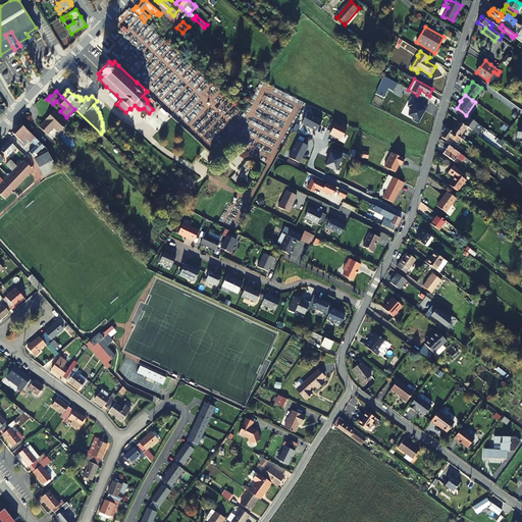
[(428,105),(414,97),(409,106),(413,108),(409,115),(414,118),(414,119),(418,122),(419,120),(420,120),(423,115),(422,115),(425,110),(428,105)]
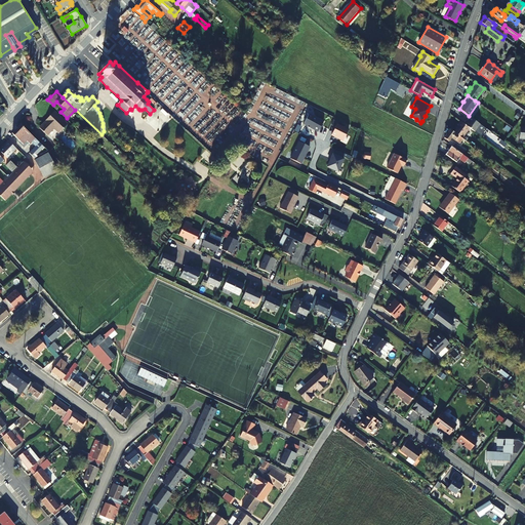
[(68,124),(54,111),(45,120),(46,121),(41,125),(48,132),(53,128),(58,132),(68,124)]
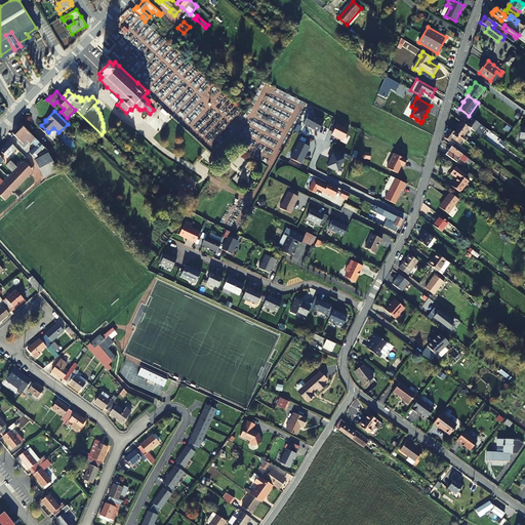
[(310,114),(305,124),(319,131),(324,121),(310,114)]
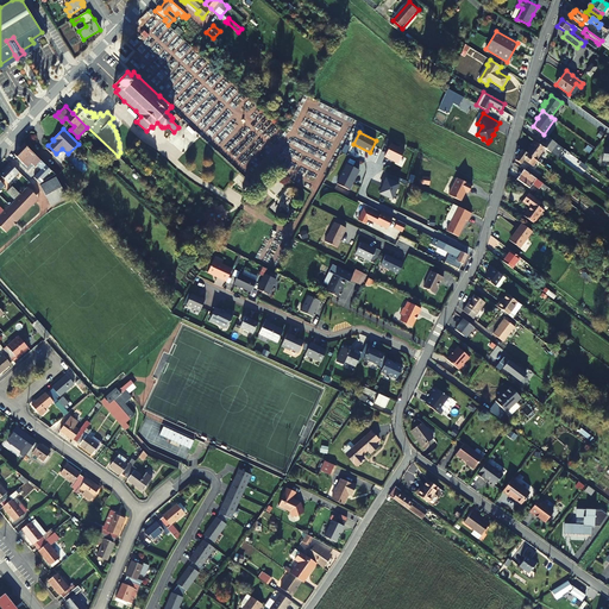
[(541,140),(538,144),(545,150),(551,154),(558,158),(564,150),(557,145),(546,137),(542,142),(541,140)]
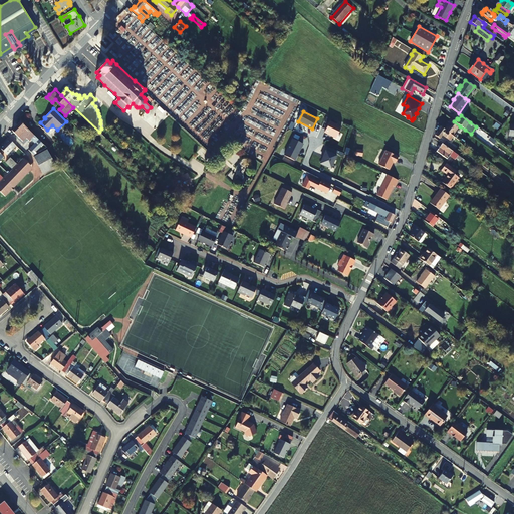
[(446,124),(443,130),(453,136),(460,126),(454,121),(451,119),(447,125),(446,124)]
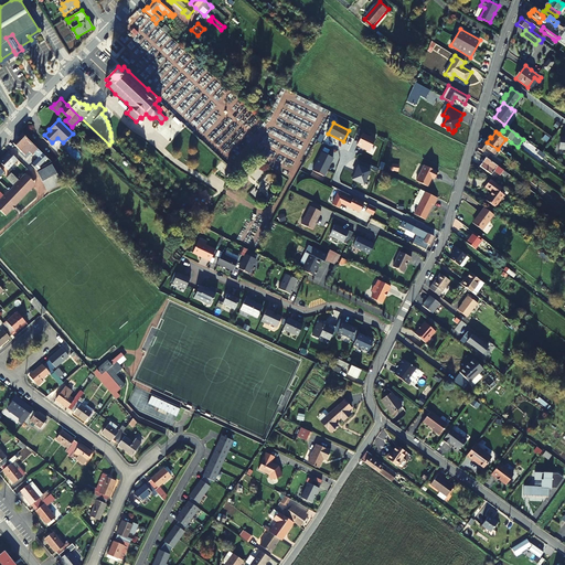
[(38,149),(23,134),(13,144),(25,155),(29,151),(32,155),(38,149)]
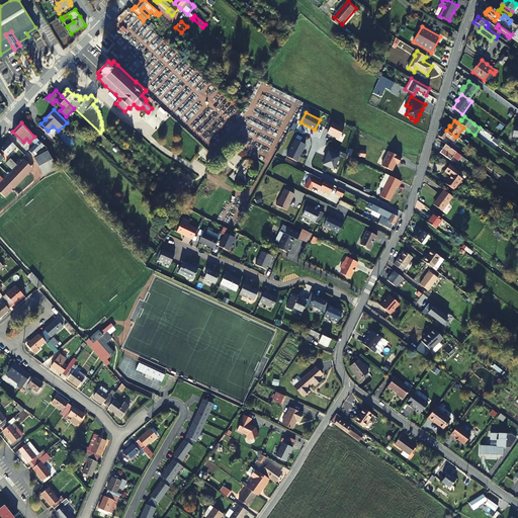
[(345,127),(333,122),(328,133),(332,135),(339,139),(345,127)]
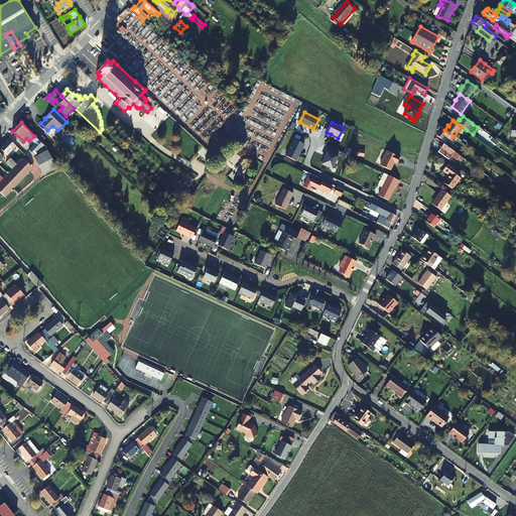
[(444,130),(442,128),(436,136),(441,139),(444,136),(452,141),(455,137),(455,136),(444,130)]
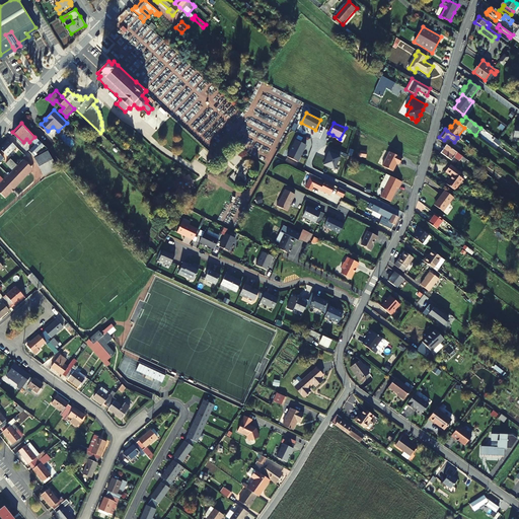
[(44,145),(36,138),(33,142),(36,144),(29,151),(34,157),(38,154),(36,153),(44,145)]
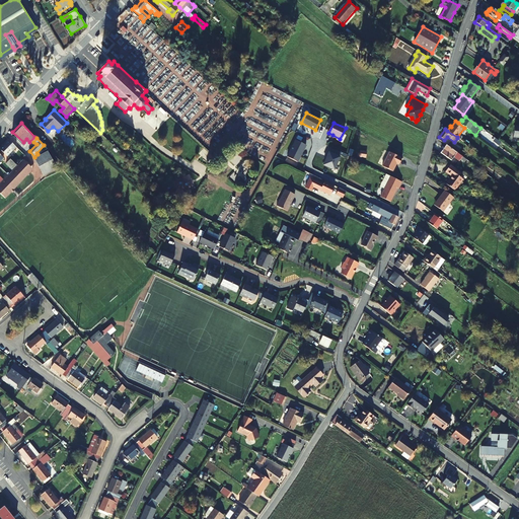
[(16,147),(8,139),(0,147),(0,148),(7,156),(16,147)]
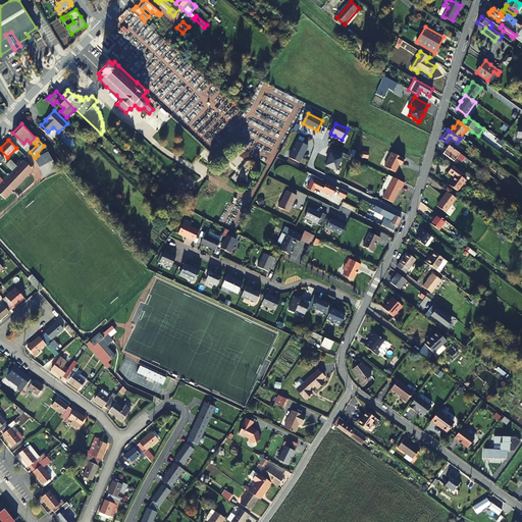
[(298,141),(290,157),(299,163),(302,157),(303,154),(304,154),(308,146),(298,141)]
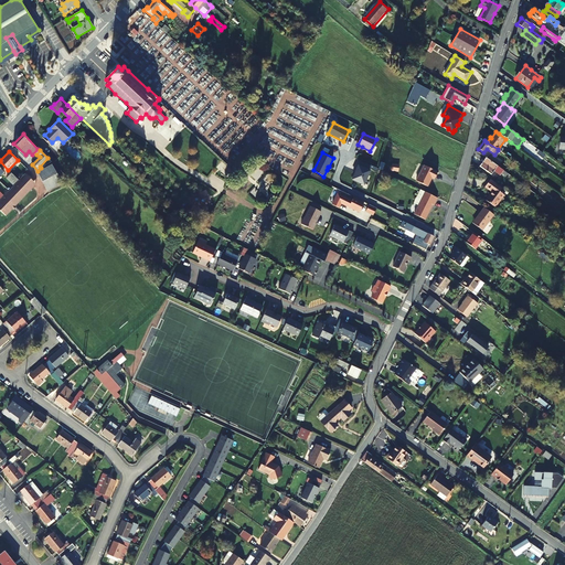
[(489,155),(487,158),(498,167),(501,163),(489,155)]
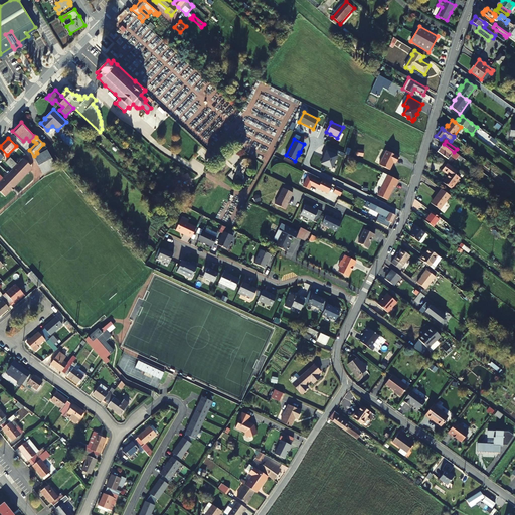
[(454,152),(444,144),(443,144),(438,152),(448,159),(450,156),(456,160),(457,158),(461,161),(463,159),(454,152)]
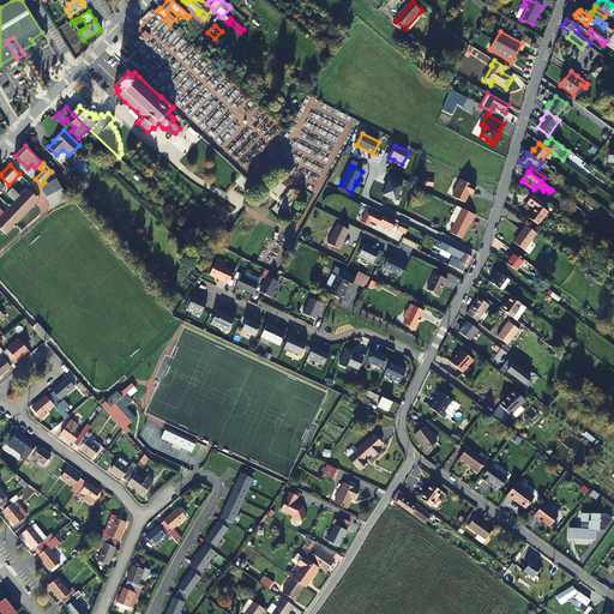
[(476,187),(462,179),(452,196),(465,202),(470,192),(473,194),(476,187)]
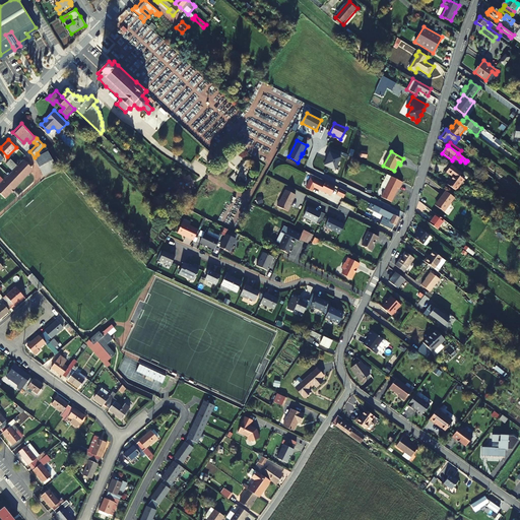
[(335,170),(340,157),(330,152),(328,156),(329,157),(328,159),(327,159),(325,166),(335,170)]
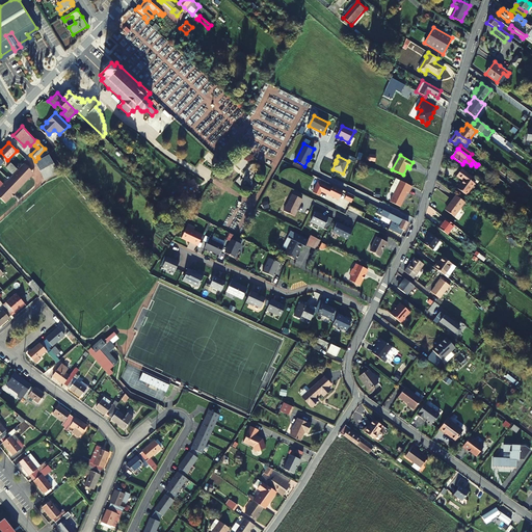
[(31,169),(25,163),(0,188),(0,197),(5,204),(12,197),(15,194),(31,177),(31,169)]
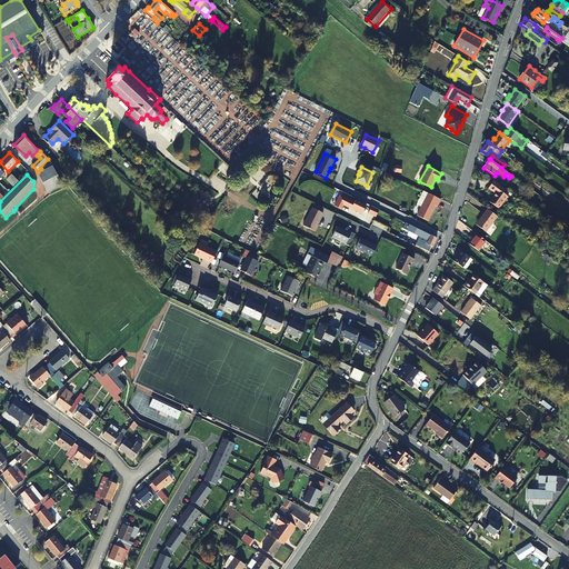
[(19,181),(11,175),(7,179),(13,186),(19,181)]
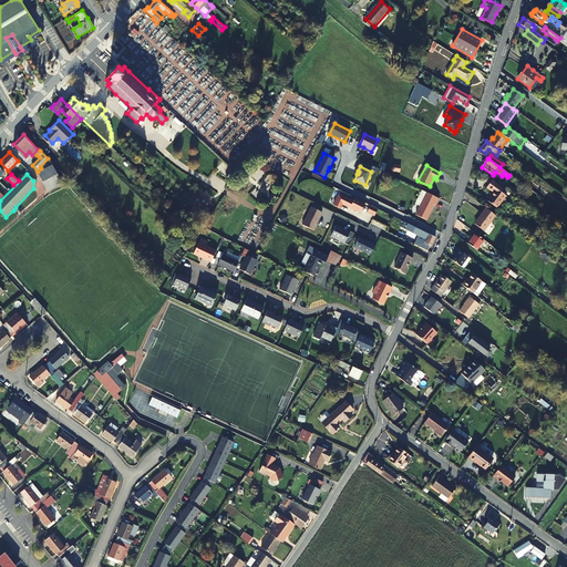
[(502,186),(493,179),(487,186),(494,192),(493,195),(492,194),(487,200),(497,207),(508,192),(502,186)]
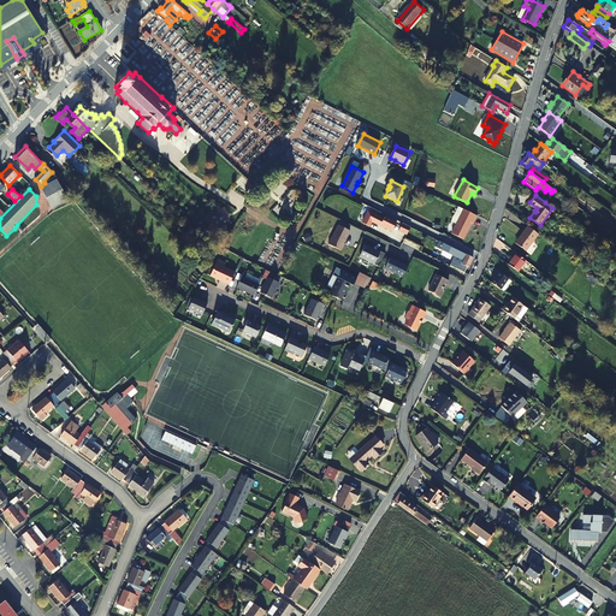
[(477,215),(463,208),(451,234),(463,238),(466,234),(465,234),(467,230),(468,230),(472,223),(473,223),(477,215)]
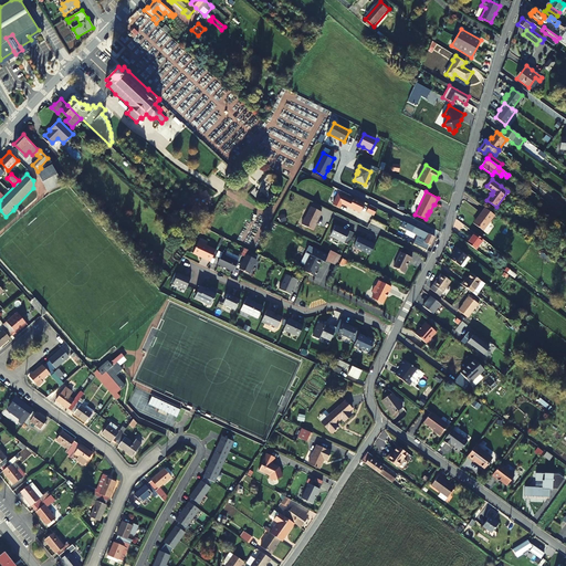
[(561,210),(565,201),(565,198),(557,194),(551,203),(561,210)]
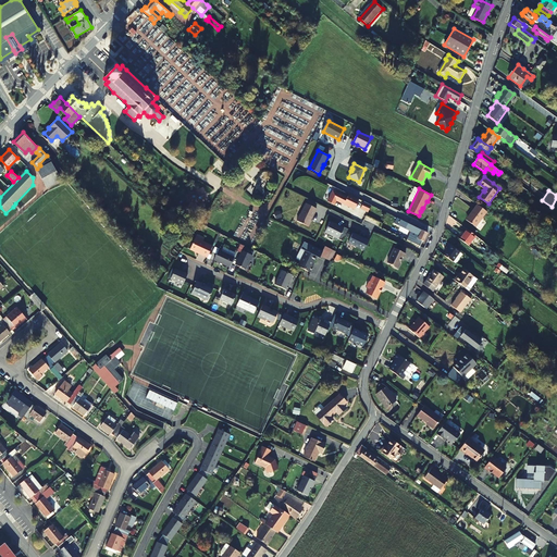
[(334,192),(331,197),(337,200),(355,209),(359,199),(349,194),(347,198),(334,192)]
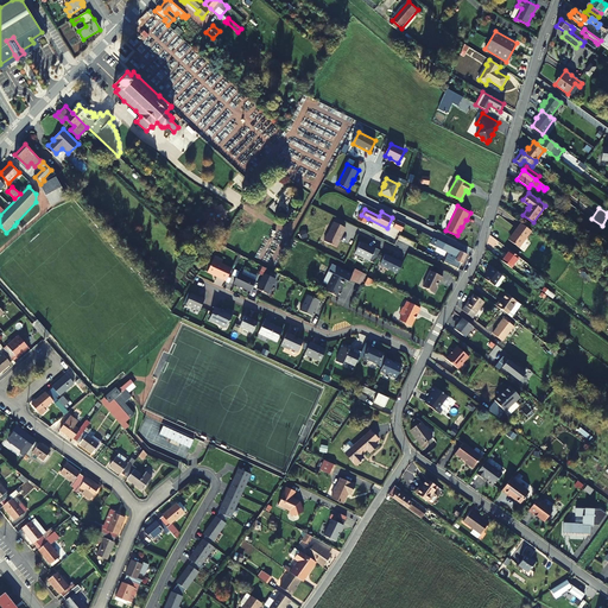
[(403,232),(406,225),(398,220),(394,228),(403,232)]
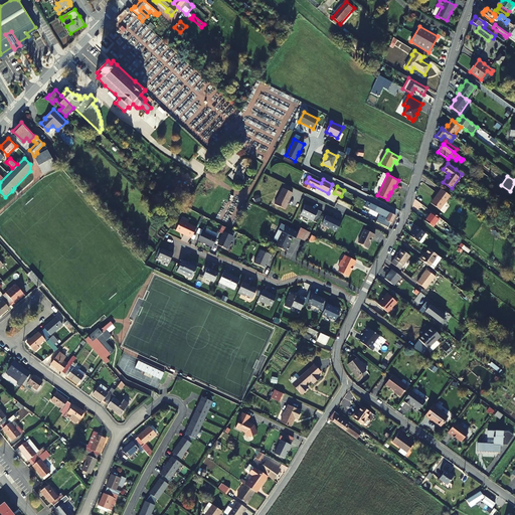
[(294,193),(284,188),(279,198),(278,198),(276,204),(287,209),(290,203),(288,203),(290,200),(291,200),(293,197),(292,196),(294,193)]
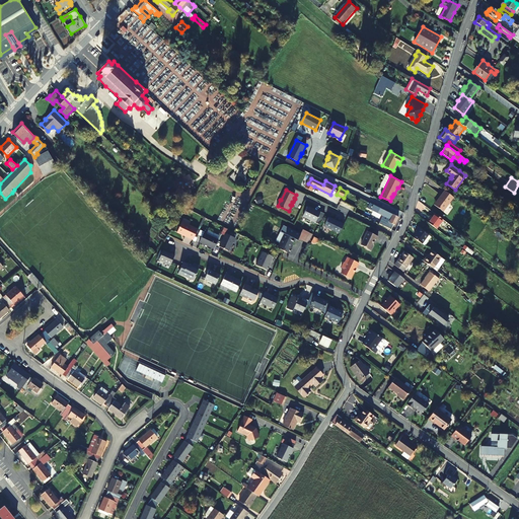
[(454,199),(445,192),(440,199),(441,200),(436,206),(444,212),(454,199)]
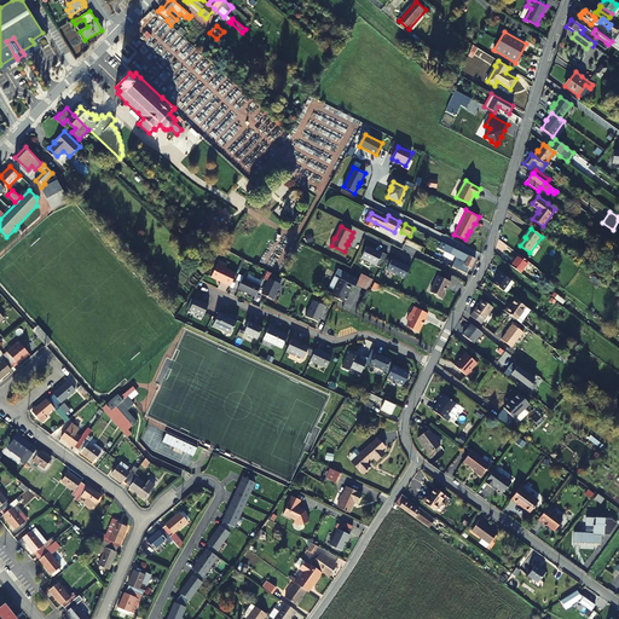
[(362,259),(381,267),(387,254),(383,253),(382,253),(368,246),(362,259)]
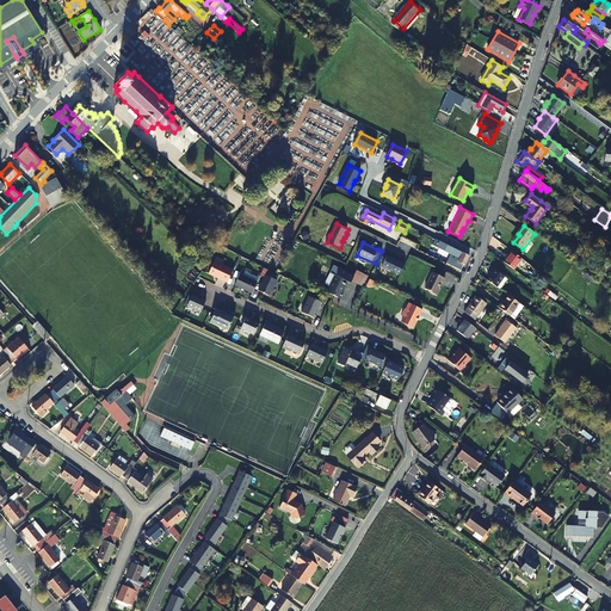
[(469,255),(442,242),(439,248),(443,250),(440,254),(446,258),(449,253),(461,258),(458,261),(464,264),(469,255)]
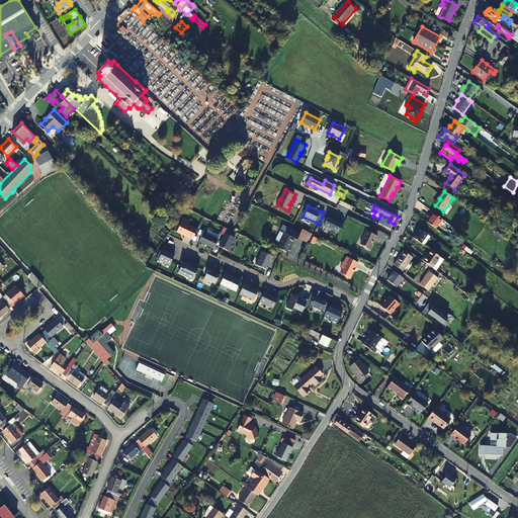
[(442,220),(434,213),(427,223),(435,229),(442,220)]
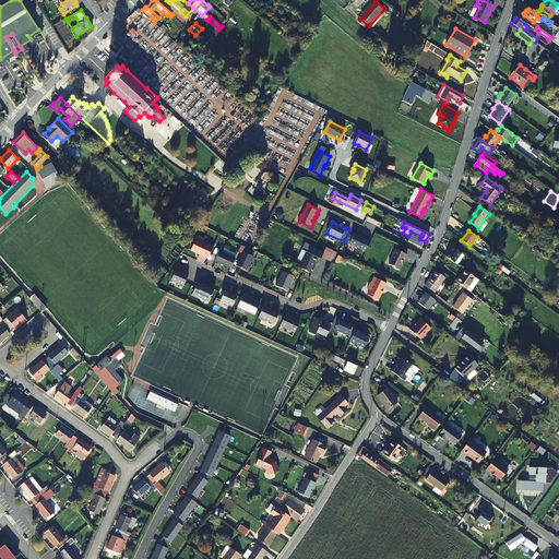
[(349,244),(366,251),(371,241),(361,237),(361,238),(359,237),(359,236),(355,234),(349,244)]
